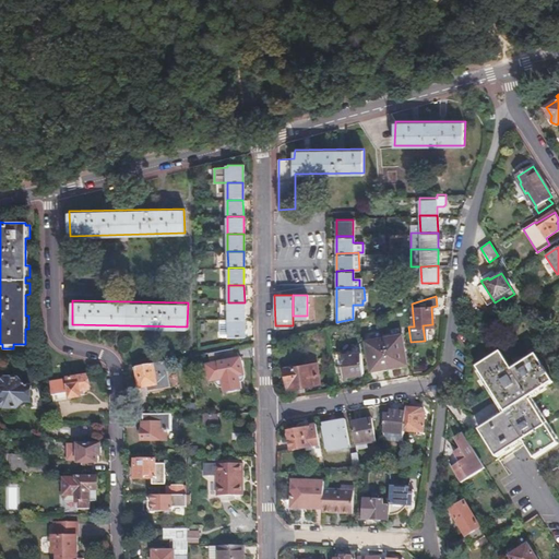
[(245,302),(228,302),(228,319),(245,319),(245,302)]
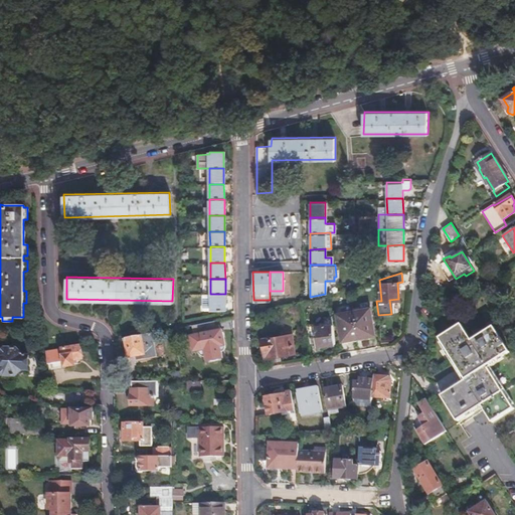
[(203,310),(225,310),(225,294),(210,294),(203,294),(203,310)]
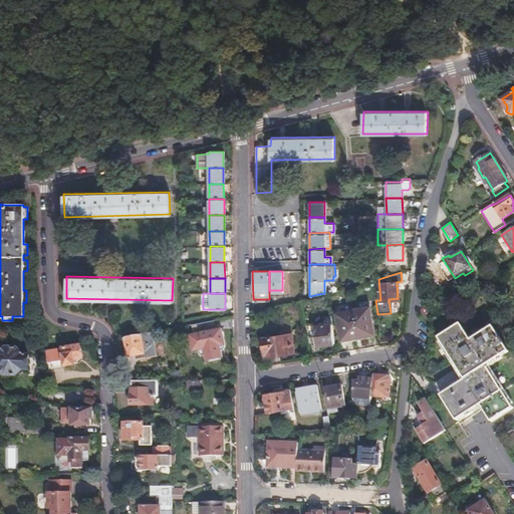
[(351,304),(358,336),(373,332),(368,307),(358,309),(357,303),(351,304)]
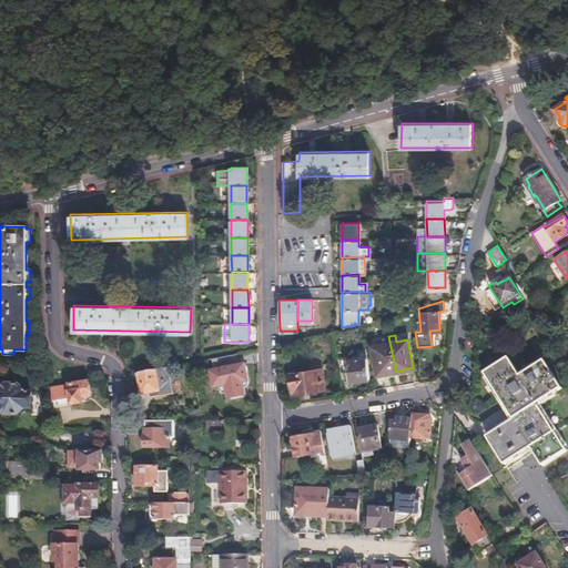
[(378,375),(396,372),(388,336),(382,337),(383,345),(373,347),(378,375)]
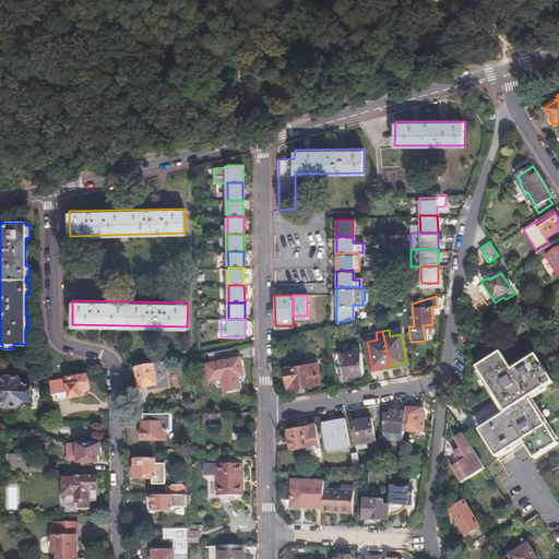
[(237,345),(209,351),(211,360),(206,361),(210,380),(223,377),(225,389),(242,385),(239,373),(245,372),(241,355),(239,355),(237,345)]
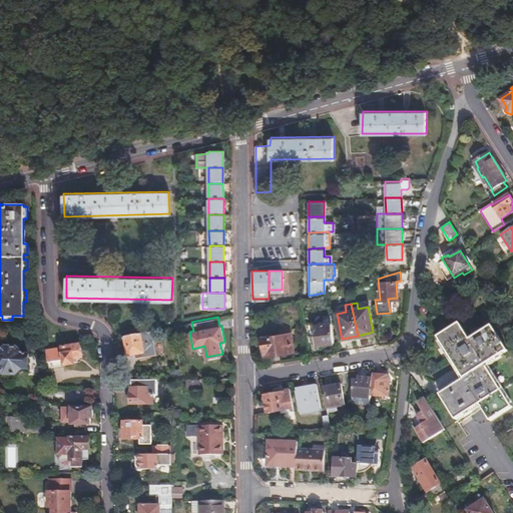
[(512,345),(507,349),(492,324),(469,338),(459,322),(437,335),(463,378),(439,392),(455,418),(479,404),(489,419),(511,406),(502,390),(512,383),(512,345)]
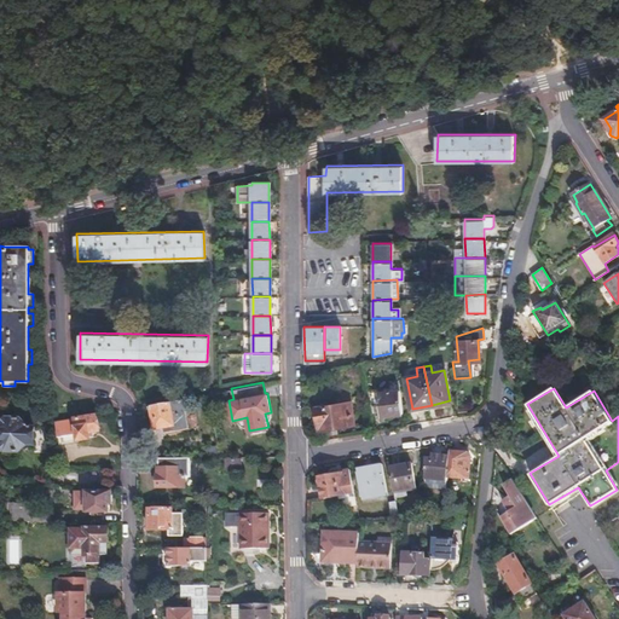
[(381,415),(401,412),(399,389),(377,393),(381,415)]
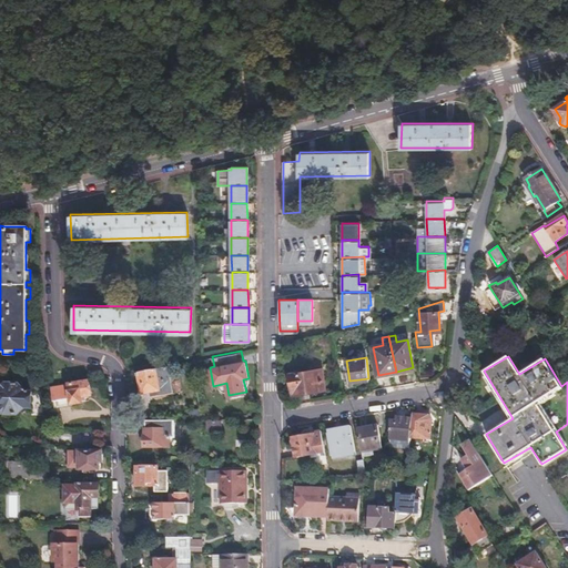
[(171,365),(139,371),(140,374),(142,374),(145,391),(153,389),(154,394),(175,389),(171,365)]
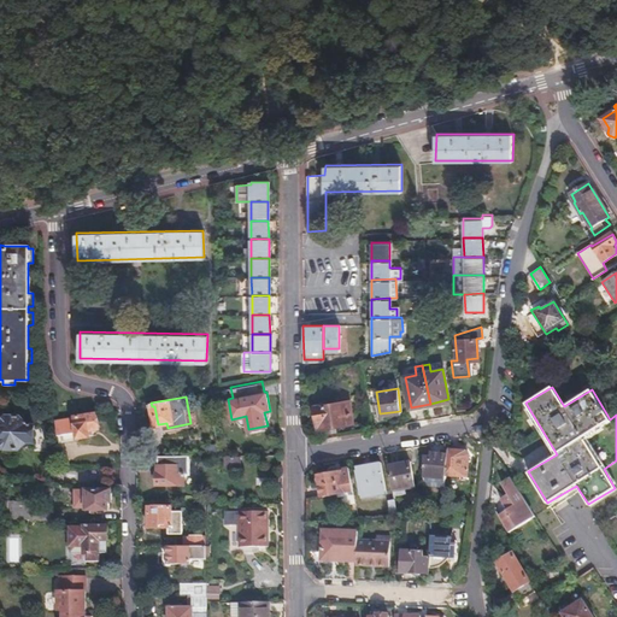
[(352,423),(348,400),(313,406),(317,424),(325,423),(327,427),(352,423)]
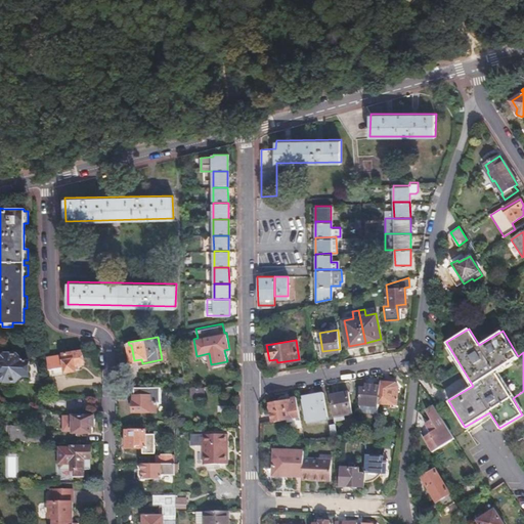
[(29,376),(29,361),(22,361),(16,354),(7,354),(5,351),(0,354),(0,383),(4,386),(7,383),(18,383),(23,376),(29,376)]
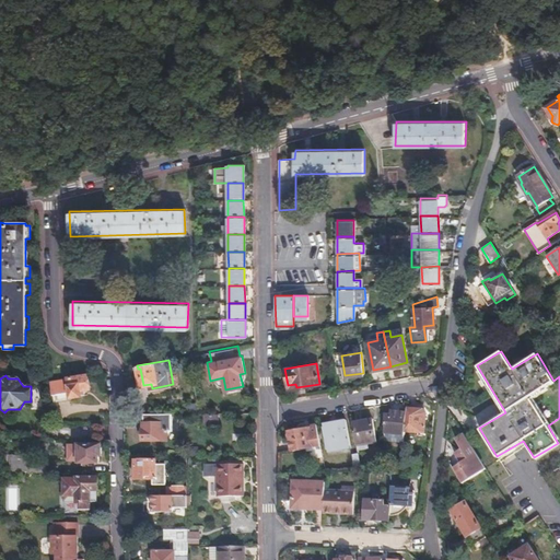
[(88,375),(50,381),(54,400),(80,396),(79,391),(90,388),(88,375)]
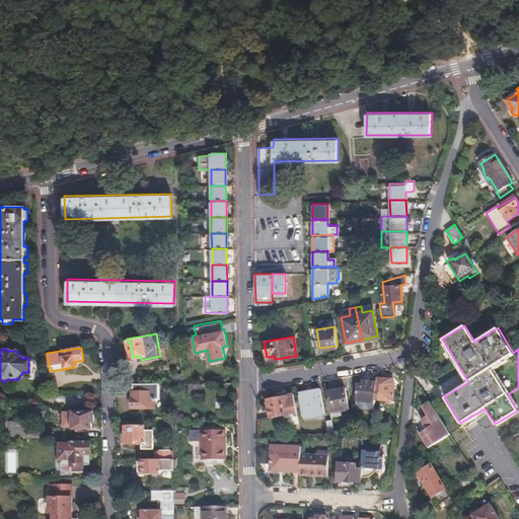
[(356,408),(375,408),(375,398),(377,378),(371,377),(370,381),(362,380),(362,373),(356,375),(356,408)]
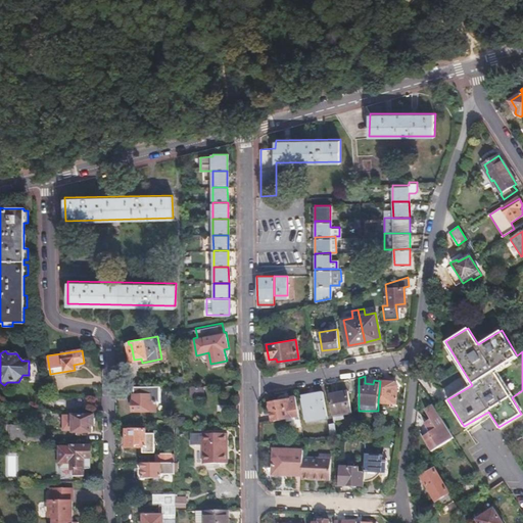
[(380,381),(378,401),(394,403),(396,385),(394,382),(380,381)]
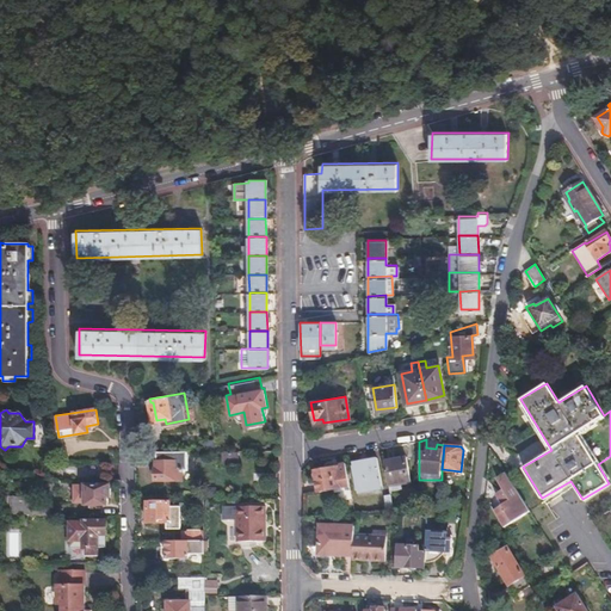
[(181,451),(156,451),(156,467),(154,468),(154,479),(176,479),(174,470),(181,470),(181,451)]
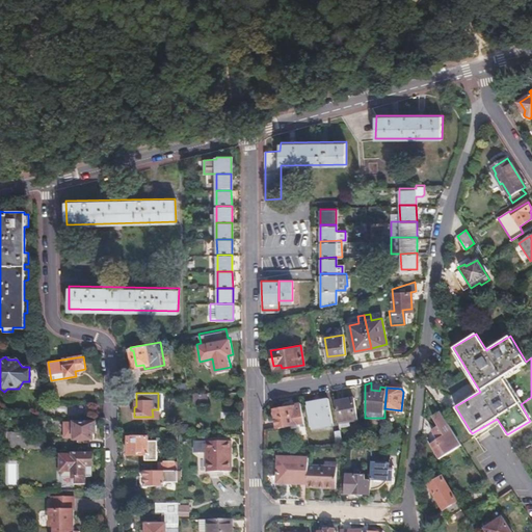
[(207,402),(207,394),(193,394),(193,402),(207,402)]
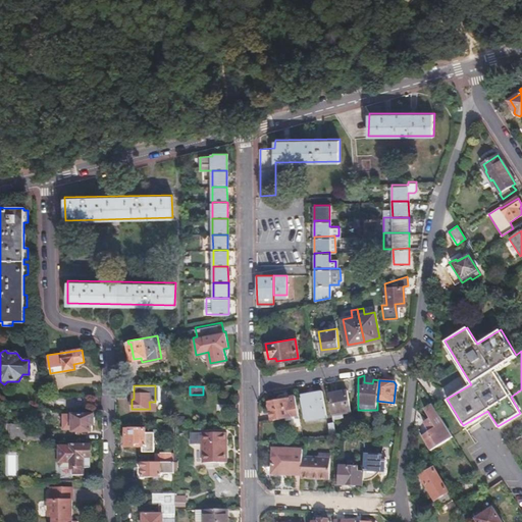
[(328,394),(331,414),(333,414),(334,418),(343,417),(342,413),(350,411),(346,390),(328,394)]
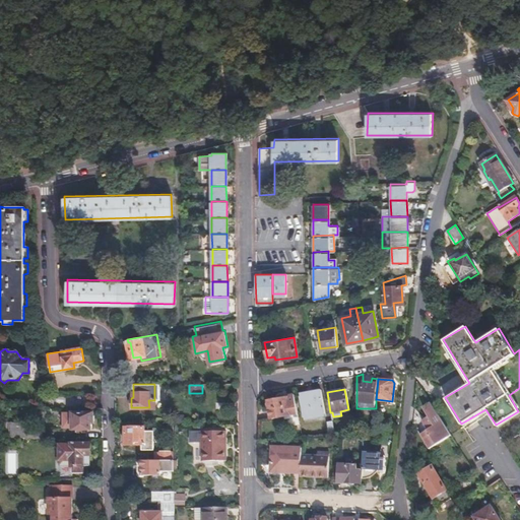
[(325,416),(321,390),(313,391),(312,394),(300,396),(303,417),(318,414),(319,417),(325,416)]
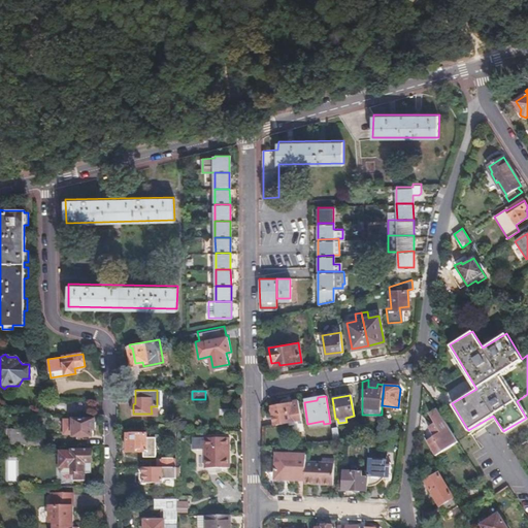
[(294,432),(303,430),(298,400),(292,401),(292,403),(271,406),(274,425),(291,422),(294,432)]
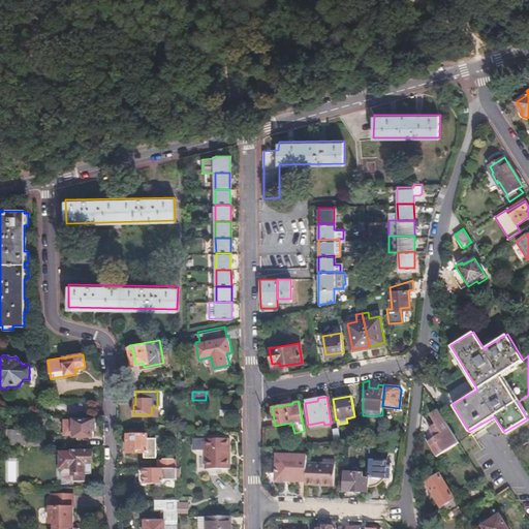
[(437,458),(458,440),(437,408),(430,413),(435,423),(429,428),(435,438),(429,443),(437,458)]
